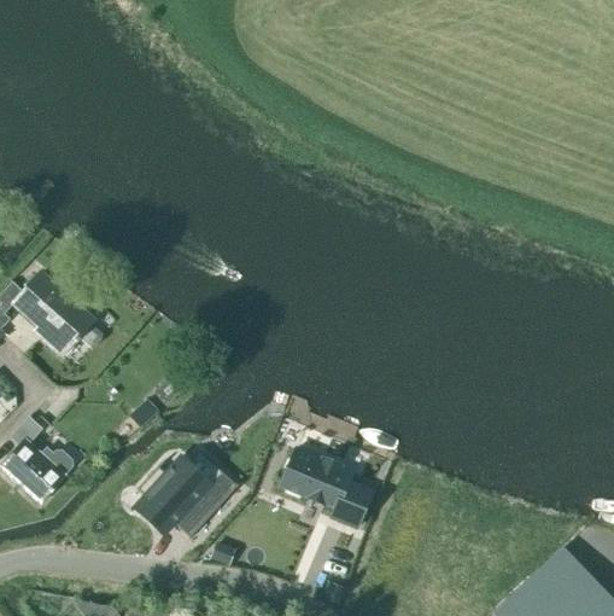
[(25,292),(16,303),(41,325),(36,330),(64,355),(81,337),(93,348),(100,346),(105,340),(105,333),(93,323),(94,321),(41,274),(25,292)]
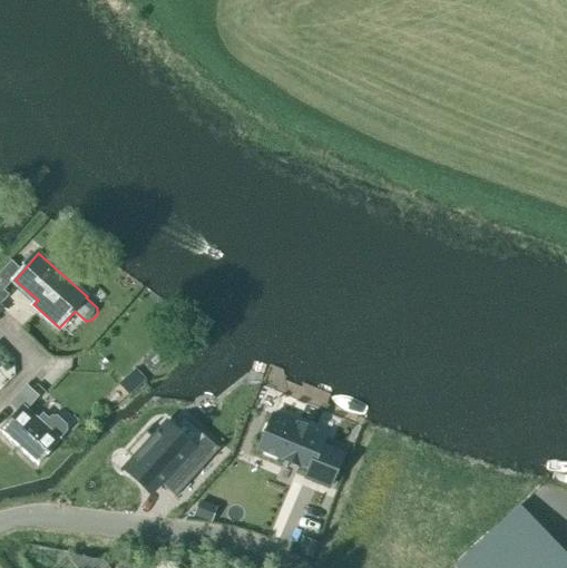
[(13,261),(0,274),(0,302),(2,304),(11,294),(6,290),(15,280),(23,270),(13,261)]
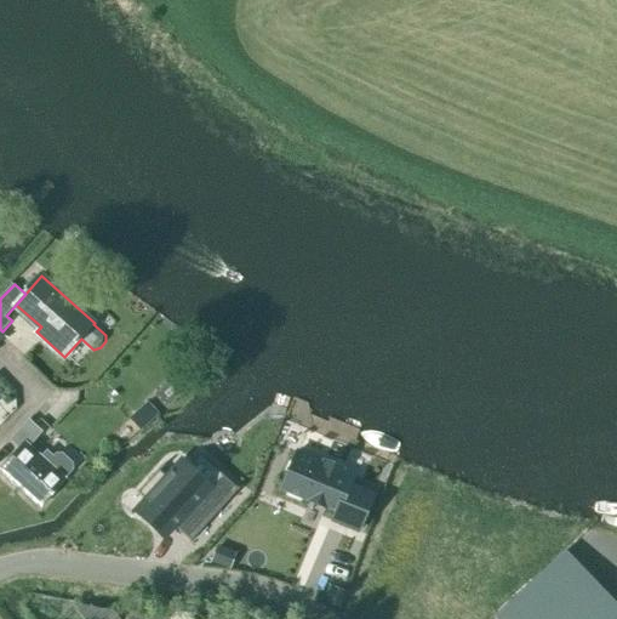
[(142,430),(161,412),(150,399),(131,418),(142,430)]
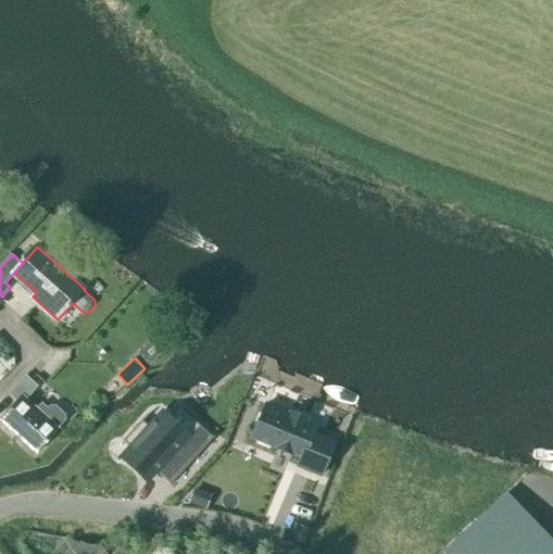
[(39,408),(28,399),(40,385),(27,374),(11,392),(21,401),(2,419),(38,452),(60,428),(60,427),(67,418),(67,414),(57,405),(52,405),(50,407),(45,403),(39,408)]
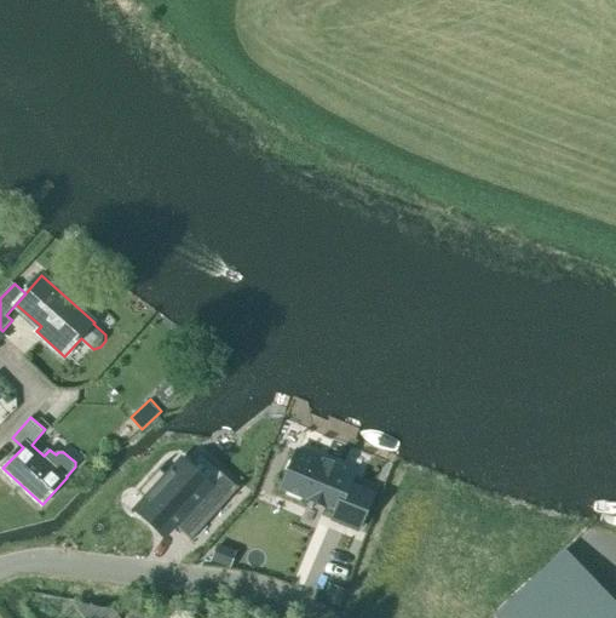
[(334,519),(360,530),(375,493),(352,484),(356,474),(299,450),(283,487),(338,510),(334,519)]
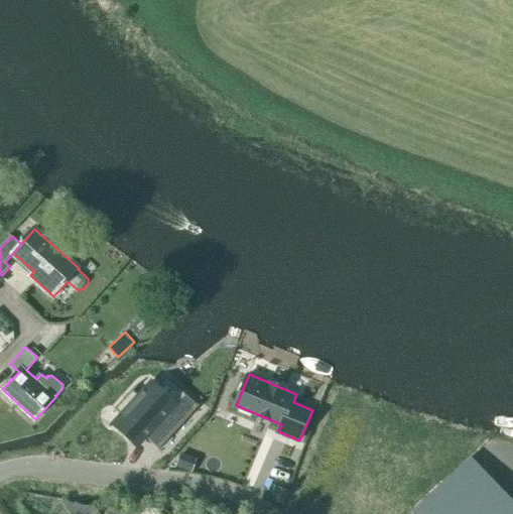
[(123,415),(115,423),(133,439),(141,430),(147,435),(160,447),(159,448),(160,448),(201,405),(200,404),(199,404),(168,377),(158,388),(147,400),(141,395),(134,389),(116,408),(123,415)]
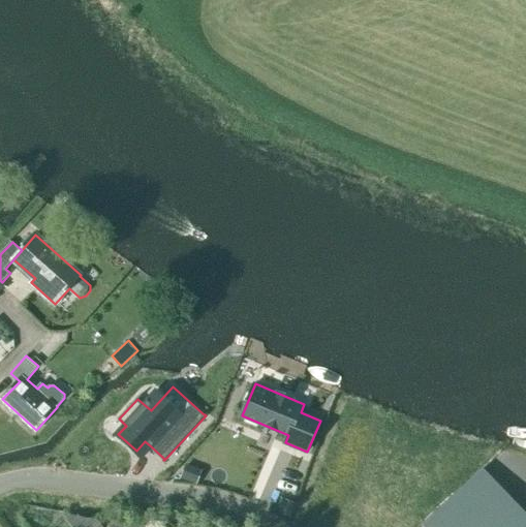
[(182,477),(198,484),(204,470),(187,464),(182,477)]
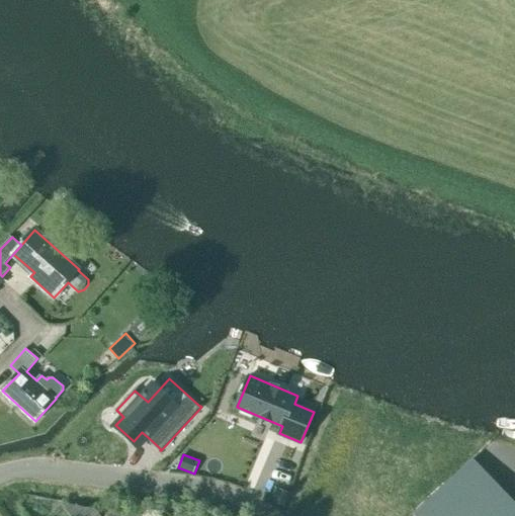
[(474,457),(443,486),(453,497),(484,468),(474,457)]
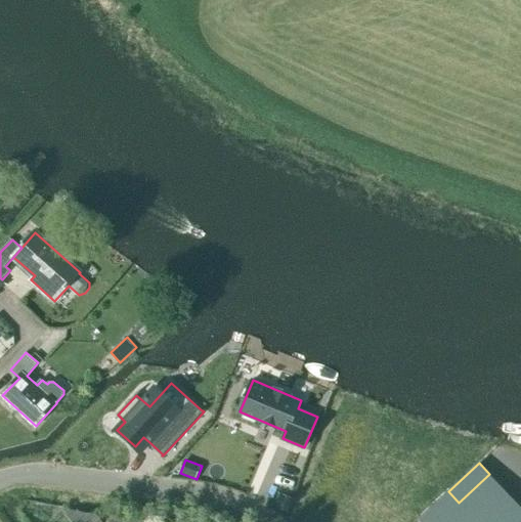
[(489,474),(459,503),(469,513),(498,484),(489,474)]
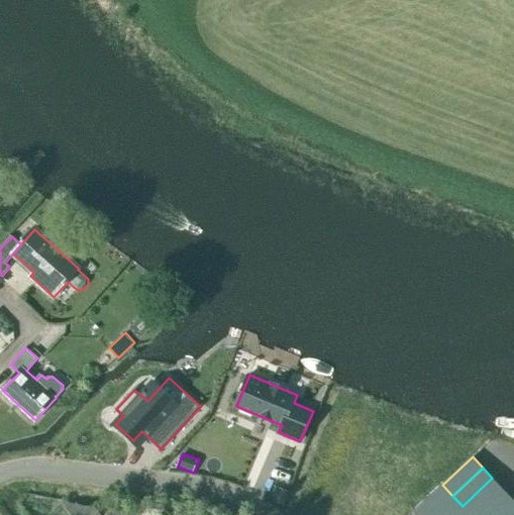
[(492,478),(463,506),(471,514),(473,514),(502,488),(492,478)]
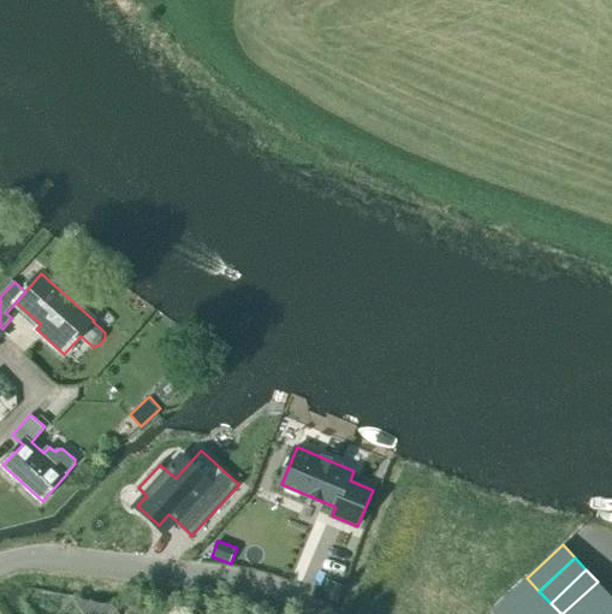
[(527,578),(492,612),(493,613),(515,613),(539,591),(527,578)]
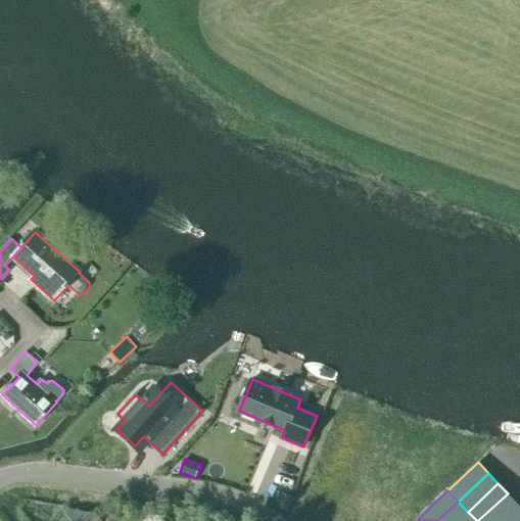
[(508,493),(478,520),(500,520),(518,504),(508,493)]
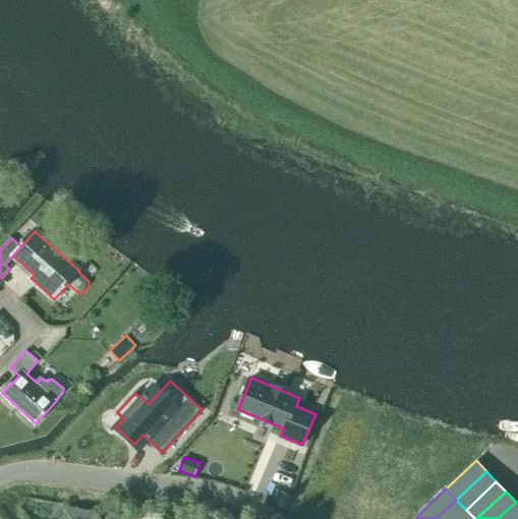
[(456,500),(436,518),(456,518),(466,510),(456,500)]
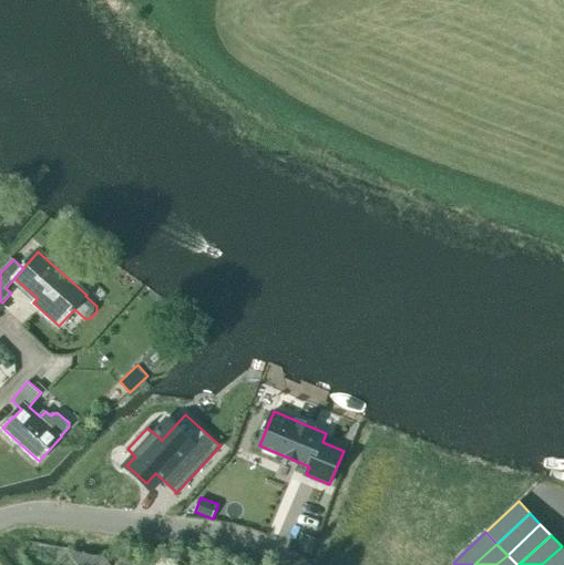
[(563,547),(562,546),(542,564),(563,564),(563,547)]
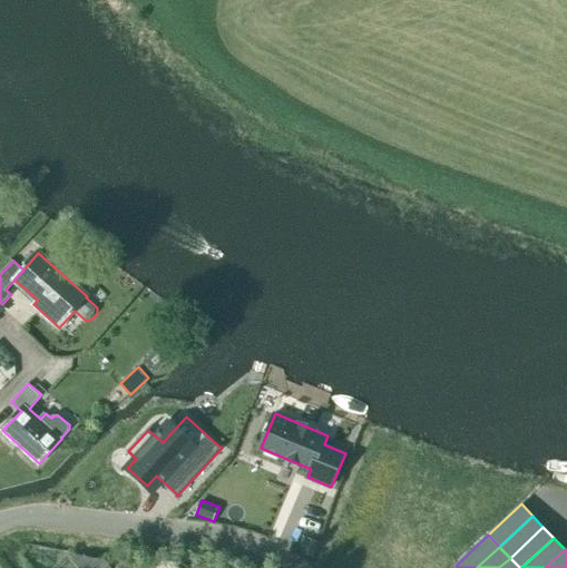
[(80,567),(111,567),(113,567),(105,558),(77,552),(71,557),(80,567)]
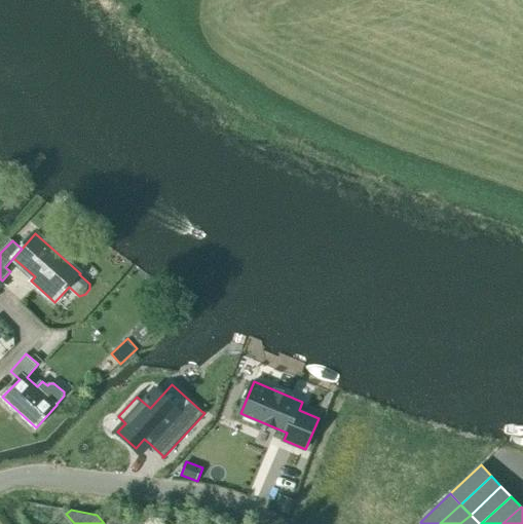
[(149,523),(152,522),(120,515),(109,523),(149,523)]
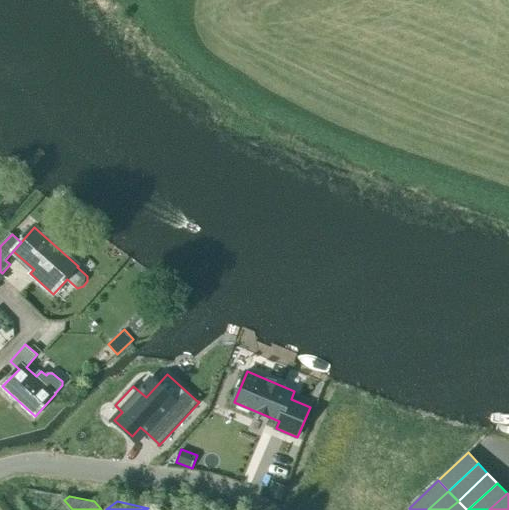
[(466,509),(458,501),(448,509),(466,509)]
